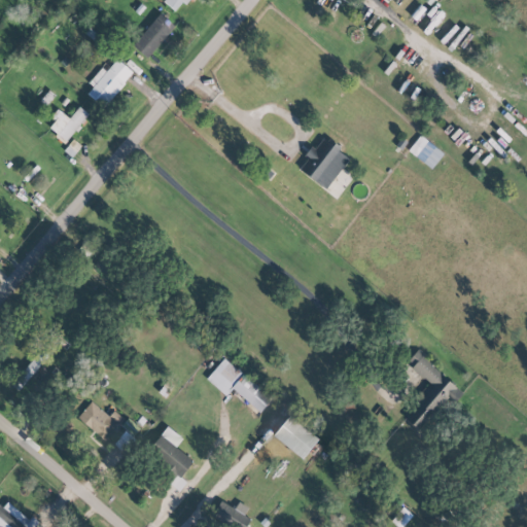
[(131,44),(146,58),(175,26),(160,12),(131,44)]
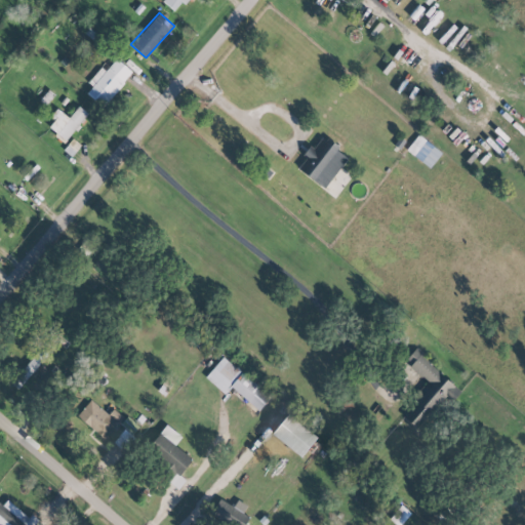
[(86,92),(102,107),(132,73),(116,57),(105,71),(101,67),(87,82),(92,86),(86,92)]
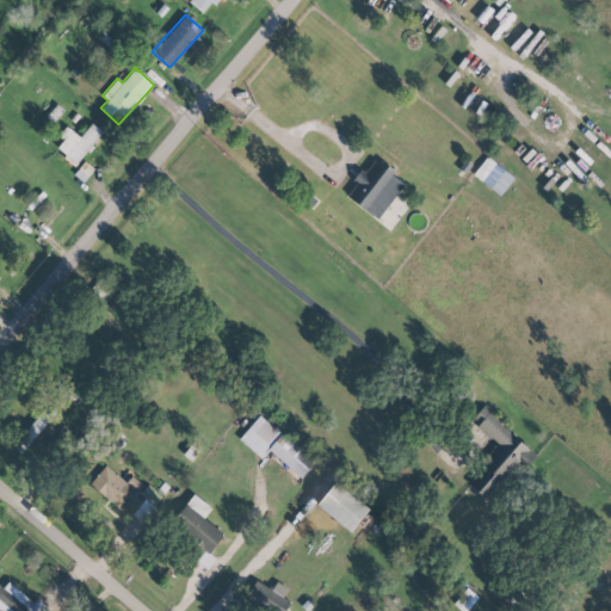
[(80,137),(68,128),(54,148),(75,165),(103,131),(91,123),(80,137)]
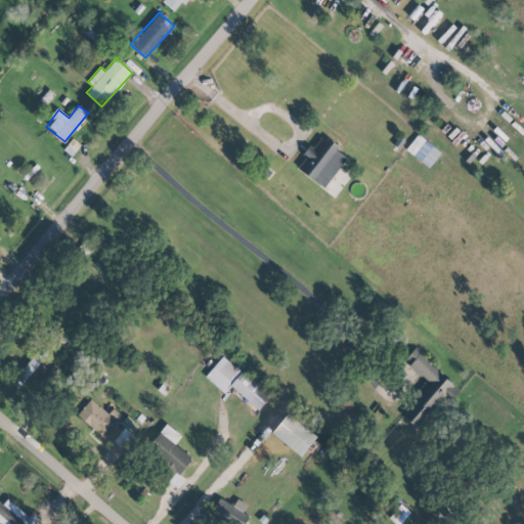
[(323,188),(346,157),(318,136),(296,168),(323,188)]
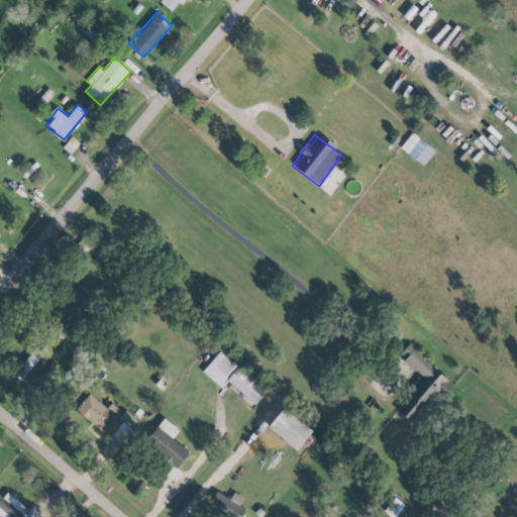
[(422,165),(434,151),(425,143),(414,158),(422,165)]
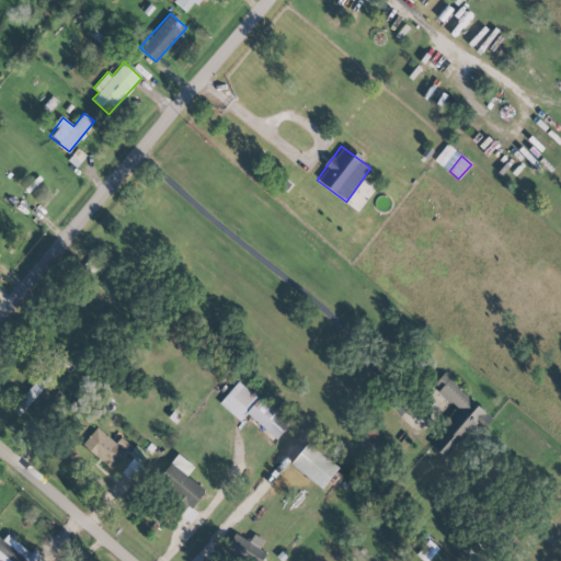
[(49,378),(42,373),(15,403),(22,410),(49,378)]
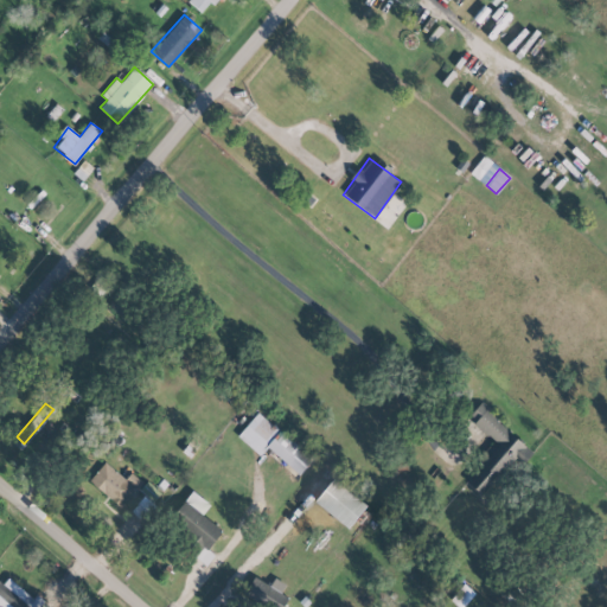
[(466,481),(485,498),(529,448),(479,404),(466,419),(493,443),(478,461),(481,464),(466,481)]
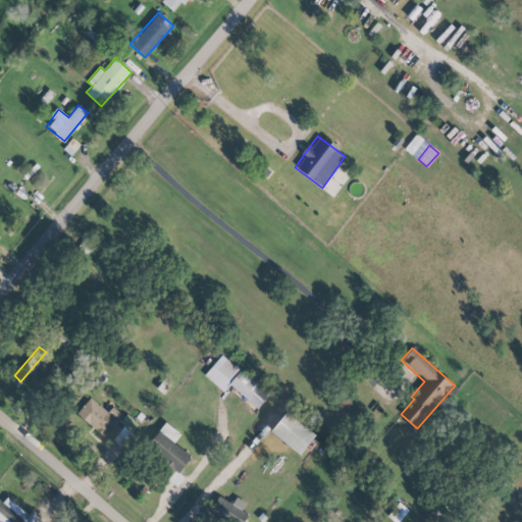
[(229,384),(257,408),(269,395),(222,353),(204,374),(223,392),(229,384)]
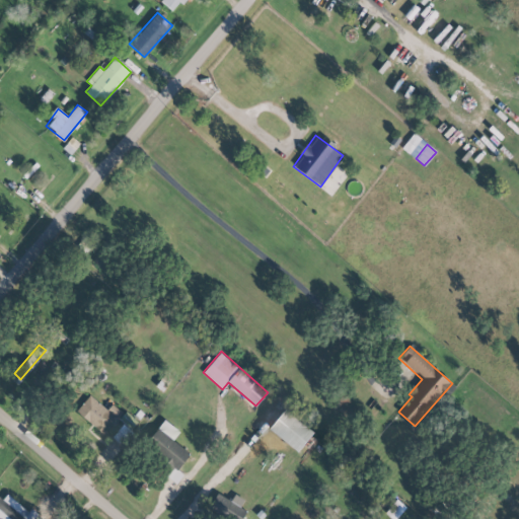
[(76,410),(100,433),(121,413),(112,403),(105,410),(90,394),(76,410)]
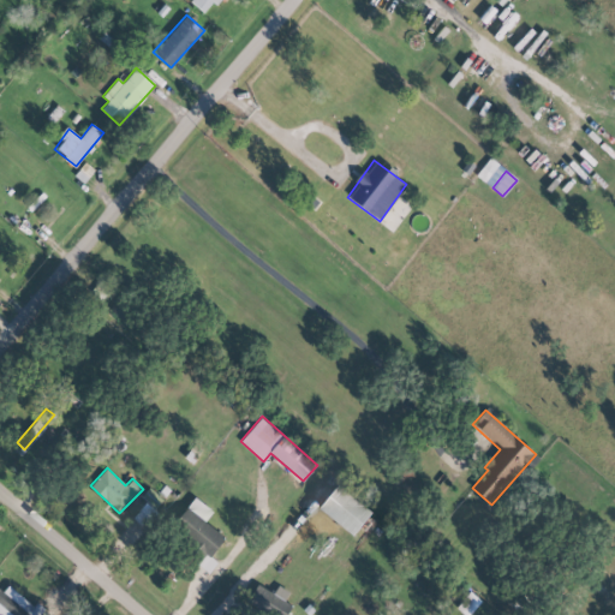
[(173,526),(189,537),(179,550),(210,571),(216,561),(210,557),(225,536),(204,523),(212,511),(192,497),(173,526)]
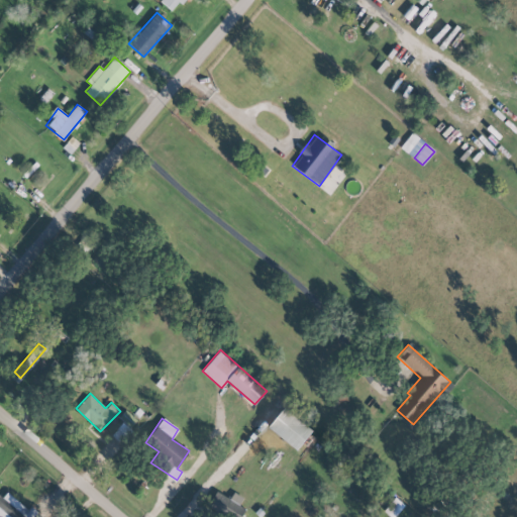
[(30,516),(34,513),(6,492),(2,497),(0,495),(0,516),(30,516)]
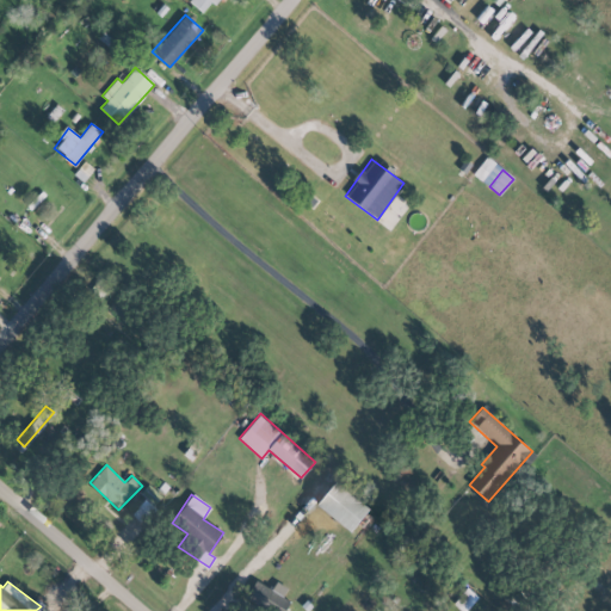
[(245,602),(270,610),(277,610),(283,594),(252,582),(245,602)]
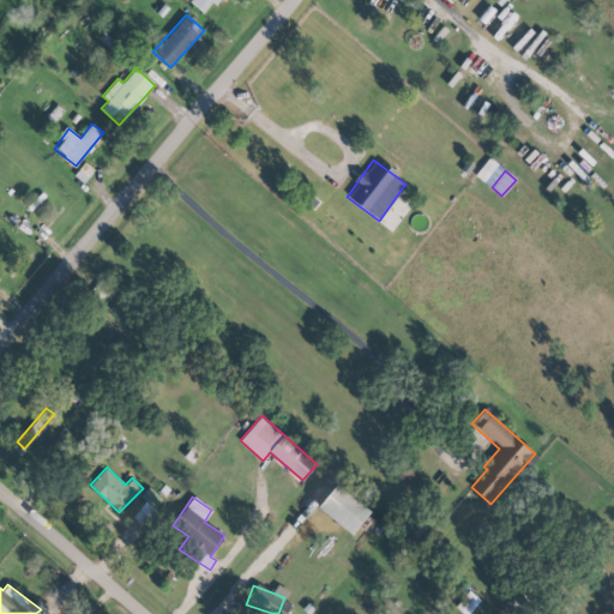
[(463,613),(467,613),(480,600),(469,590),(455,606),(463,613)]
